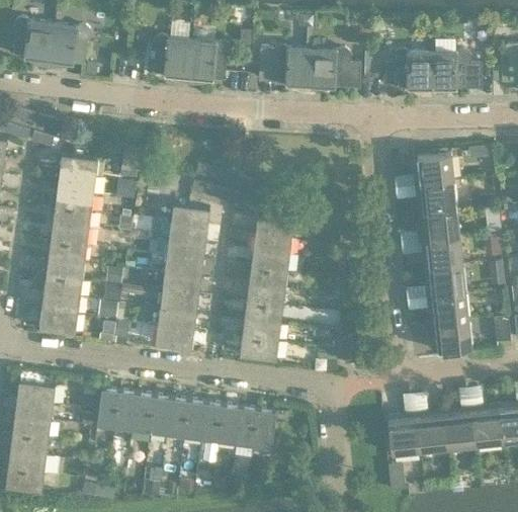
[(48,69),(54,27),(28,23),(25,21),(21,20),(17,22),(15,25),(14,29),(16,32),(13,58),(34,60),(33,67),(48,69)]
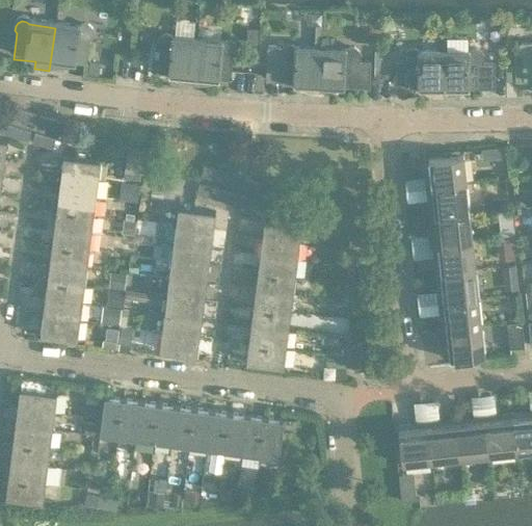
[(86,69),(89,44),(92,41),(92,36),(91,32),(88,30),(84,29),(80,31),(55,28),(49,71),(63,73),(64,66),(86,69)]
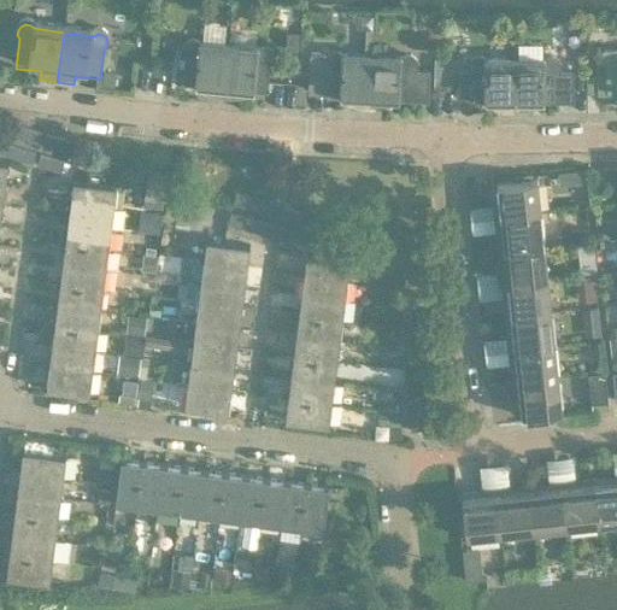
[(224,103),(229,52),(199,48),(195,46),(191,46),(186,47),(183,52),(183,57),(184,60),(182,89),(207,92),(207,100),(224,103)]
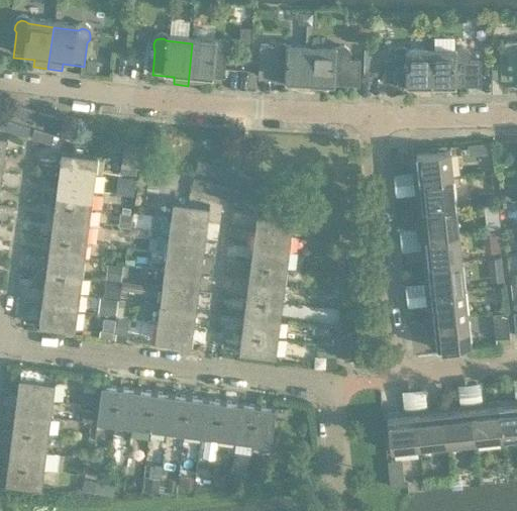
[(217,45),(192,43),(188,86),(202,87),(203,80),(224,82),(226,58),(228,55),(229,50),(227,46),(224,44),(220,44),(217,45)]
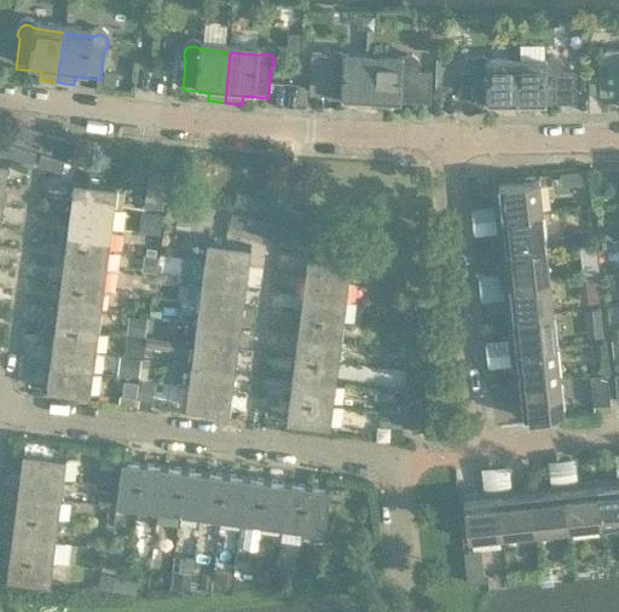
[(618,55),(605,56),(599,64),(601,107),(618,105),(618,55)]
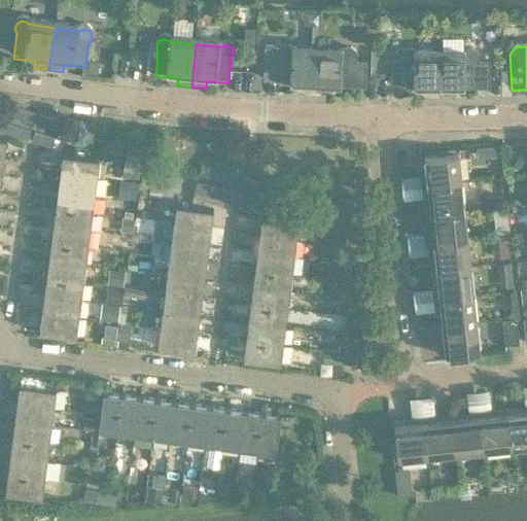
[(315,96),(317,53),(292,51),(288,49),(284,49),(281,51),(279,55),(279,59),(280,62),(280,83),(279,88),(302,89),(301,95),(315,96)]
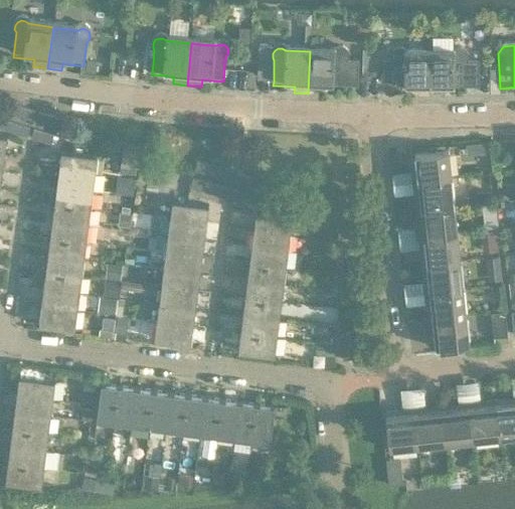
[(258,49),(256,80),(274,81),(274,60),(273,57),(273,53),(275,50),(258,49)]
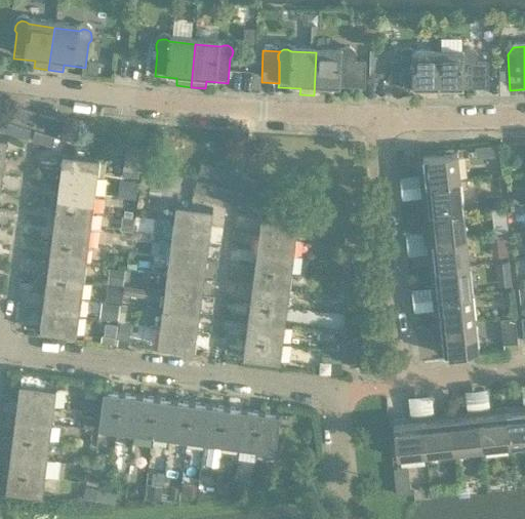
[(364,90),(365,67),(352,66),(354,62),(355,57),(353,54),(350,52),(346,52),(341,53),(316,52),(314,95),(329,96),(329,89),(364,90)]
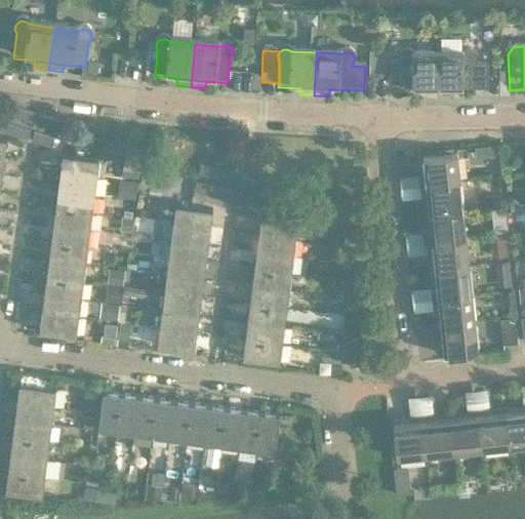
[(438,98),(438,55),(412,55),(409,53),(405,53),(401,55),(399,60),(399,64),(401,67),(389,67),(389,87),(401,87),(402,91),(423,91),(423,98),(438,98)]
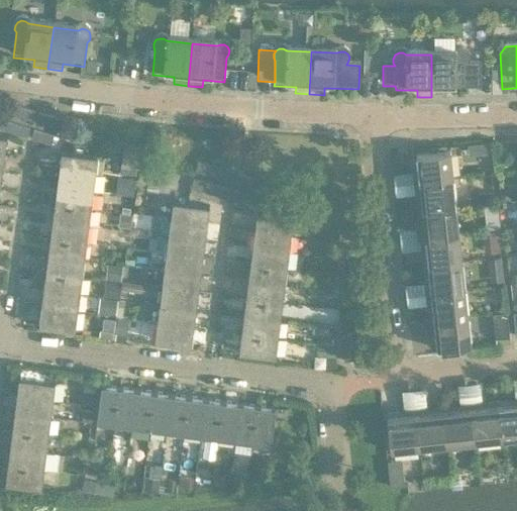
[(481,90),(481,65),(468,65),(469,62),(469,58),(467,55),(463,53),(459,53),(455,55),(431,55),(431,97),(445,97),(445,90),(481,90)]
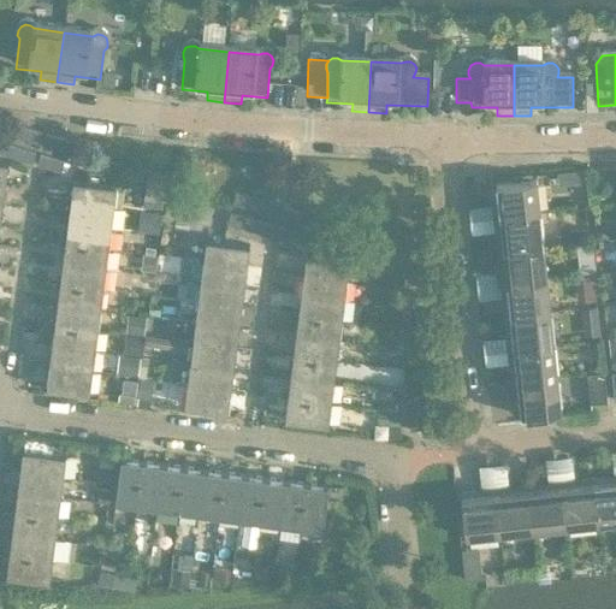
[(41,139),(6,128),(3,137),(39,148),(41,139)]
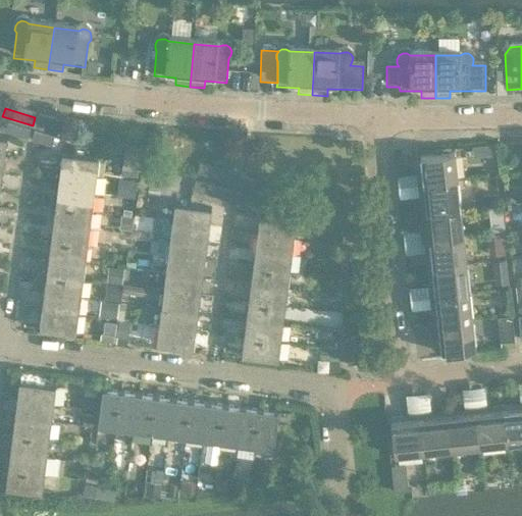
[(57,133),(59,125),(40,119),(37,126),(57,133)]
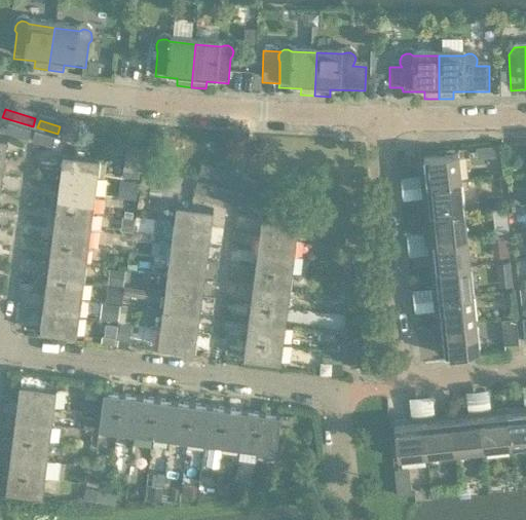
[(30,136),(0,125),(0,136),(28,144),(30,136)]
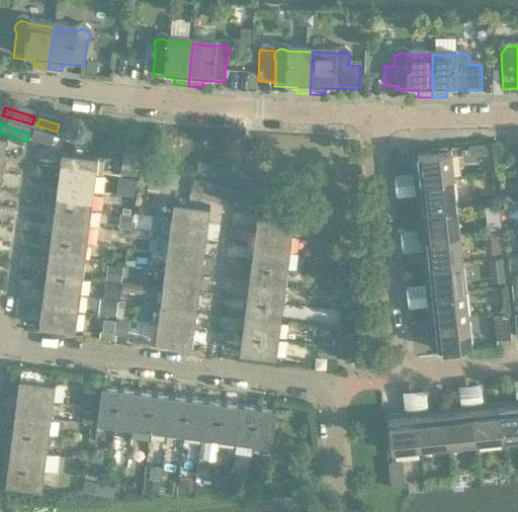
[(52,150),(54,142),(54,140),(34,134),(31,144),(52,150)]
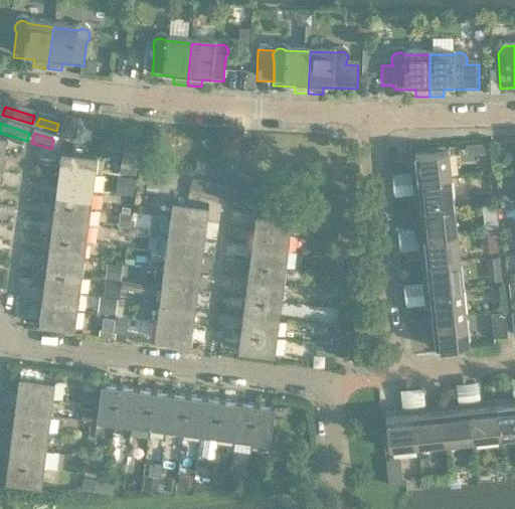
[(487,147),(477,148),(478,152),(486,158),(488,158),(487,147)]
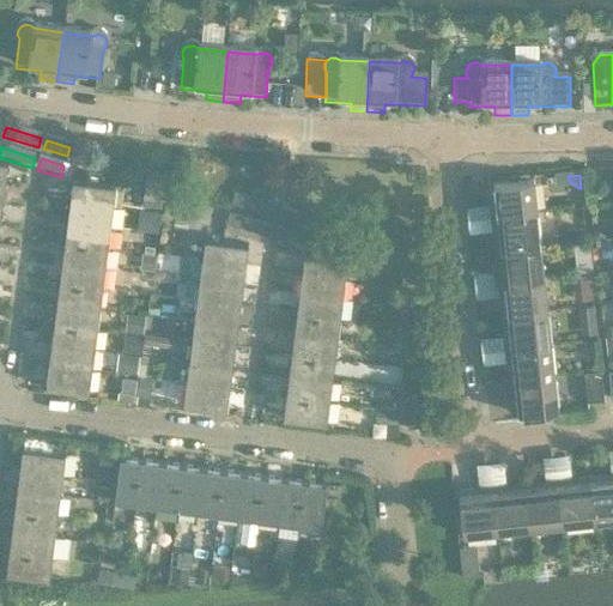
[(165,206),(167,185),(165,182),(149,179),(146,179),(143,213),(162,216),(163,206),(165,206)]
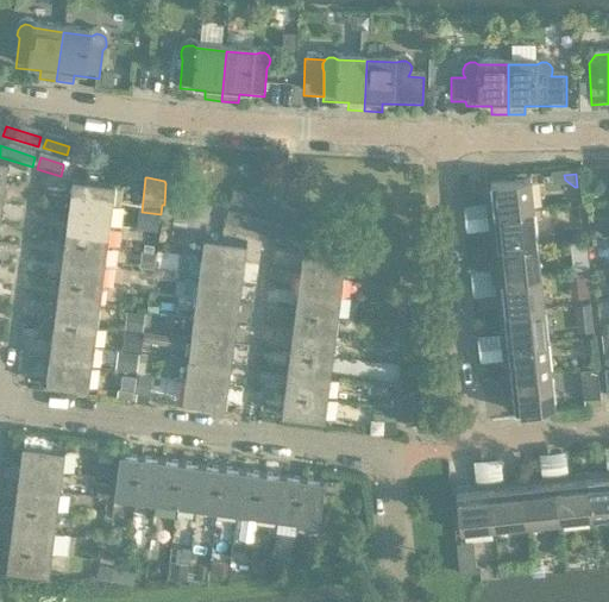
[(490,187),(494,219),(534,214),(531,182),(525,183),(525,179),(506,181),(507,185),(490,187)]
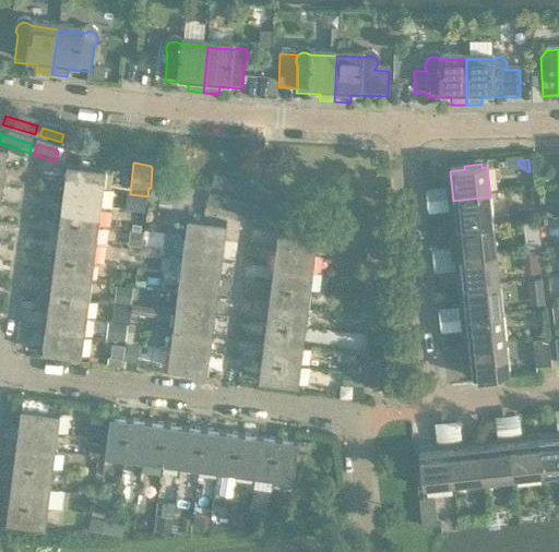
[(104,194),(107,175),(68,169),(64,189),(104,194)]
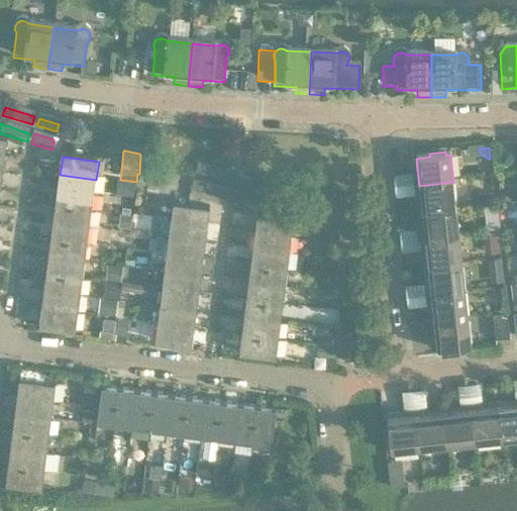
[(99,160),(99,177),(109,177),(110,161),(99,160)]
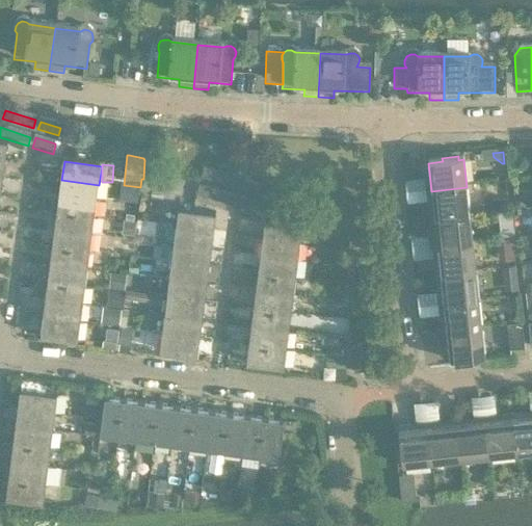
[(521,171),(514,172),(515,182),(523,181),(521,171)]
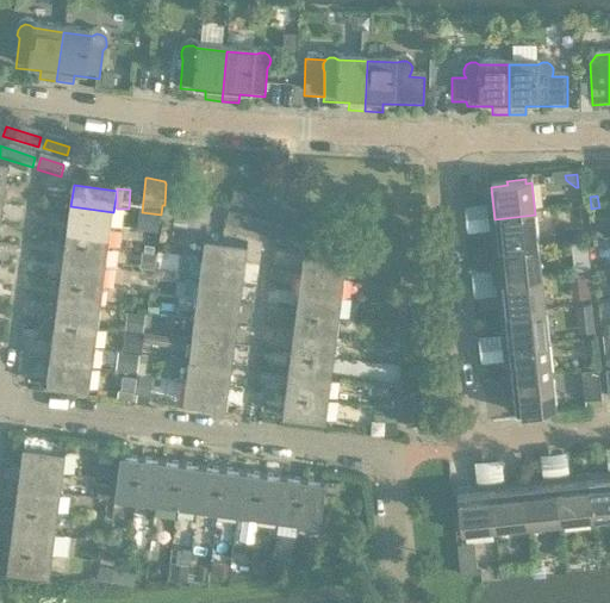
[(234,198),(231,207),(231,209),(273,221),(275,210),(234,198)]
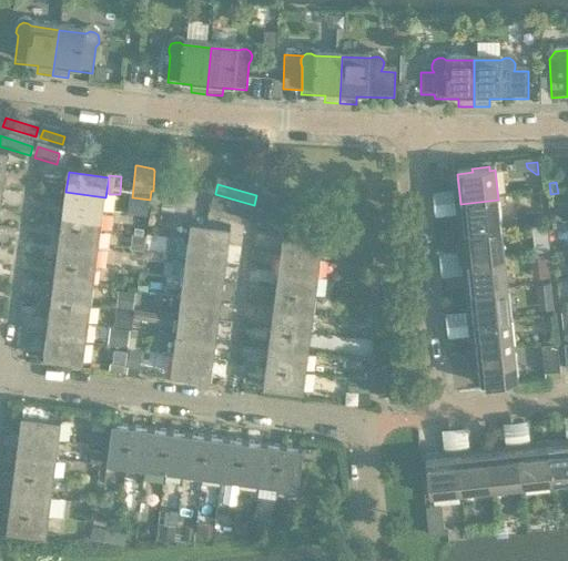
[(103,216),(105,197),(66,192),(63,211),(103,216)]
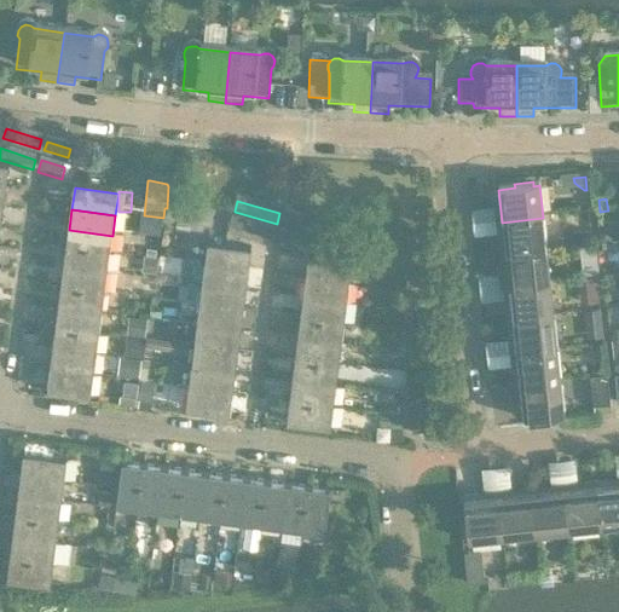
[(498,236),(497,209),(474,211),(475,237),(498,236)]
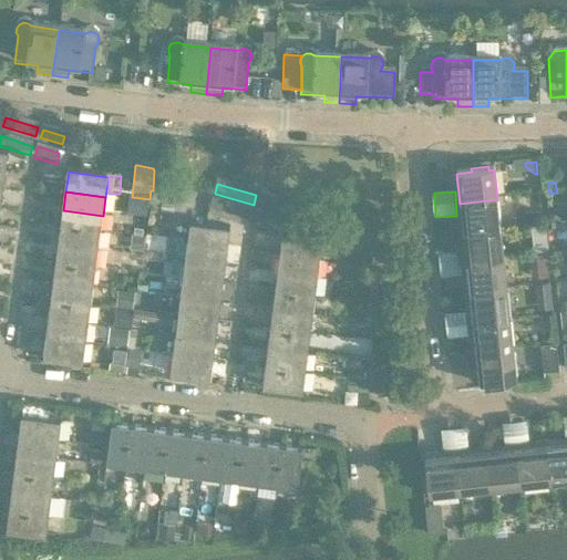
[(277,201),(260,196),(257,206),(274,210),(277,201)]
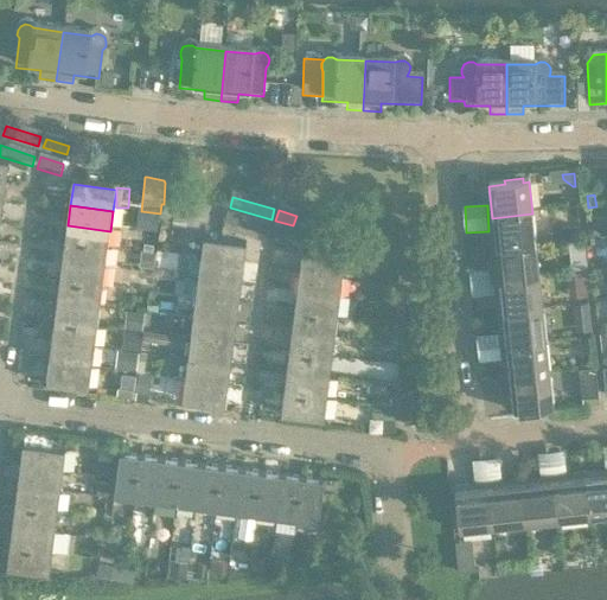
[(532,214),(492,218),(494,240),(491,240),(492,251),(536,247),(532,214)]
